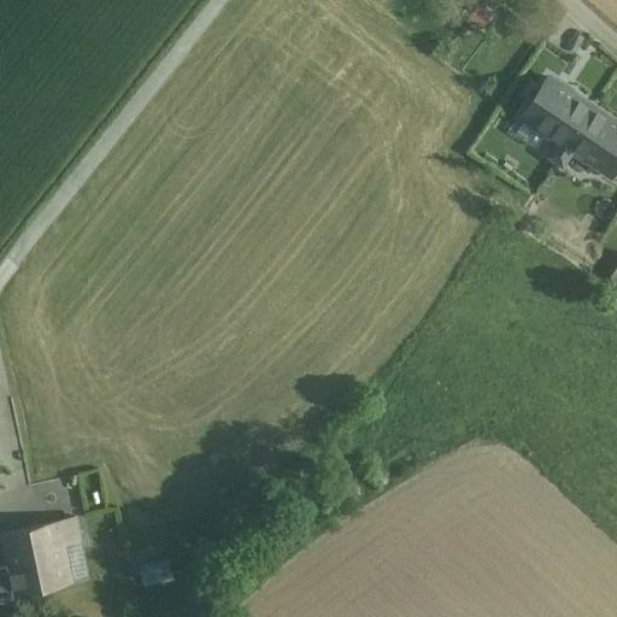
[(616,165),(616,123),(548,77),(523,116),(560,141),(551,156),(563,164),(573,150),(611,175),(616,165)]
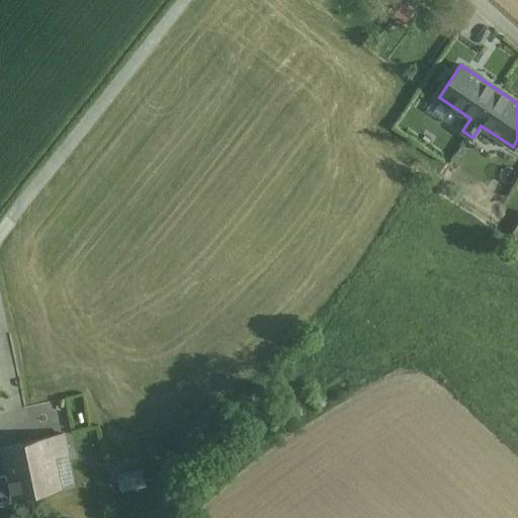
[(36,422),(40,439),(64,434),(60,418),(36,422)]
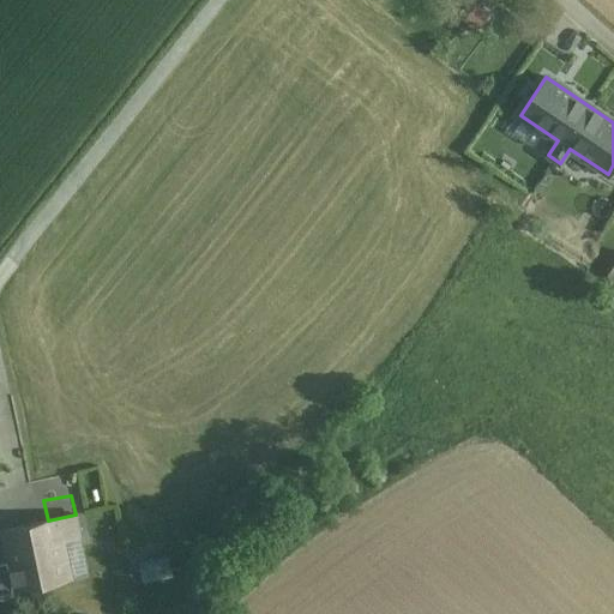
[(208,509),(116,539),(127,569),(190,546),(217,537),(208,509)]
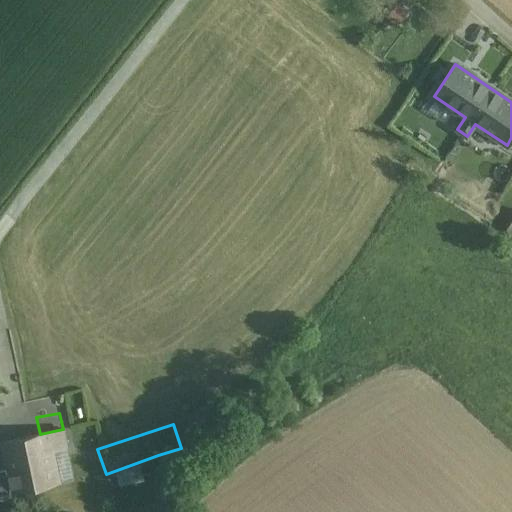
[(40,434),(2,442),(7,468),(12,492),(60,482),(54,451),(68,447),(64,429),(63,429),(40,434)]
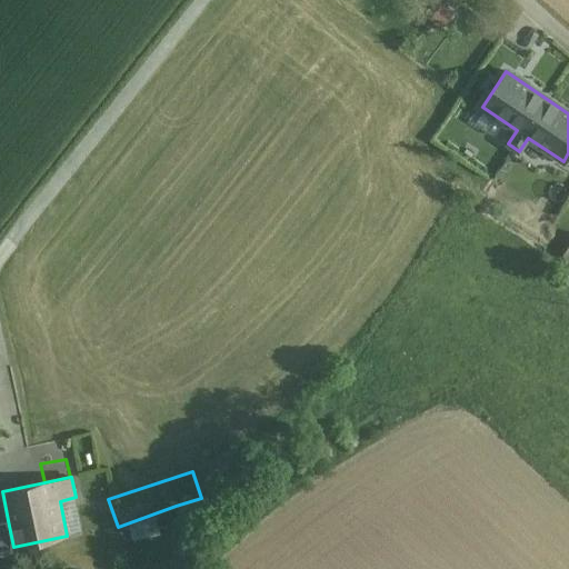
[(0,549),(13,547),(8,520),(0,520),(0,549)]
